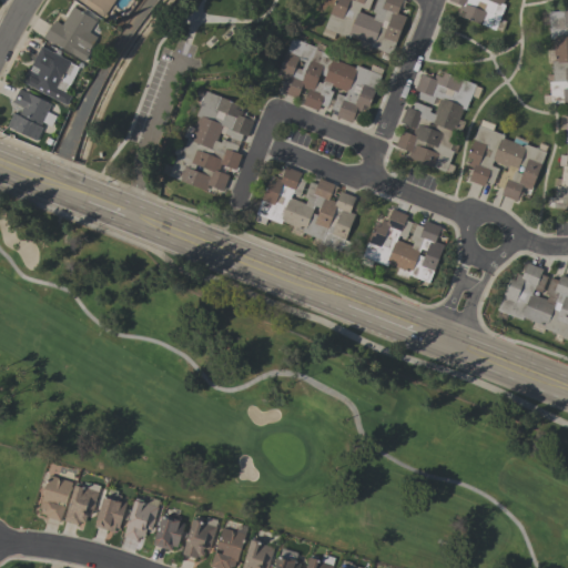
[(114,0),(104,17),(80,0),(114,0)]
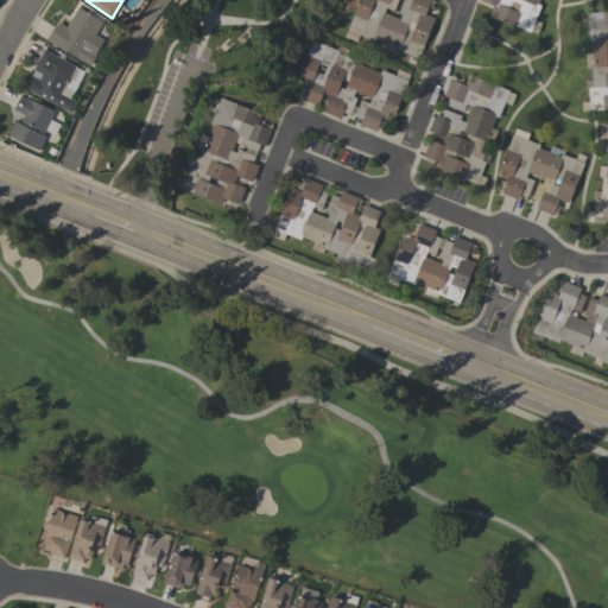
[(430,0),(425,14),(435,18),(419,58),(418,58),(416,64),(407,62),(410,55),(397,49),(398,46),(373,37),(373,39),(360,35),(358,42),(344,36),(359,0),(398,0),(394,10),(387,7),(385,13),(400,19),(401,14),(398,13),(403,0),(430,0)]
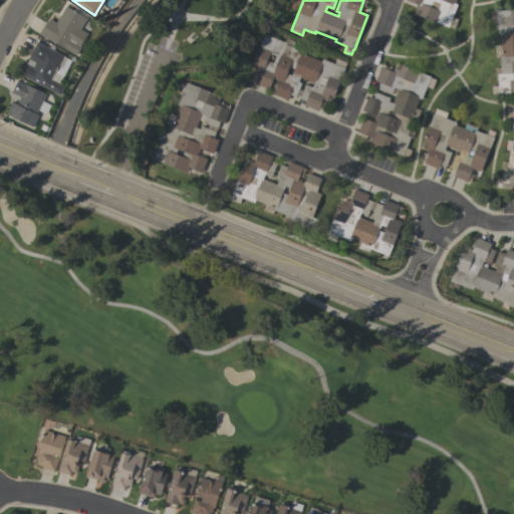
[(408,0),(456,0),(454,5),(456,6),(448,27),(420,16),(422,11),(416,8),(417,4),(408,0)]
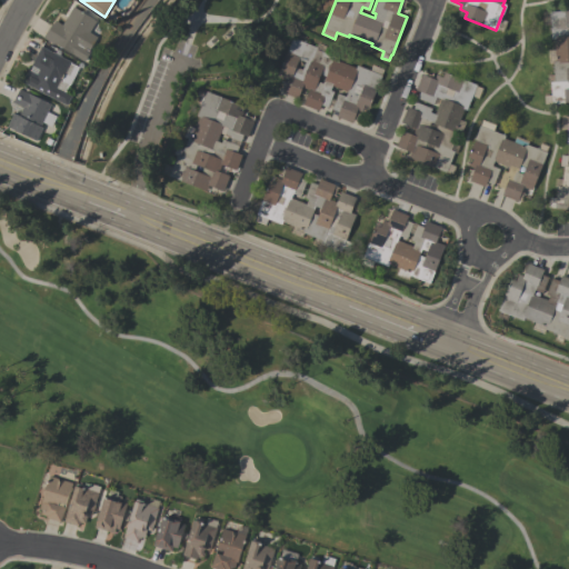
[(97,36),(82,59),(55,42),(55,45),(43,37),(53,20),(62,25),(73,7),(97,20),(89,31),(97,36)]
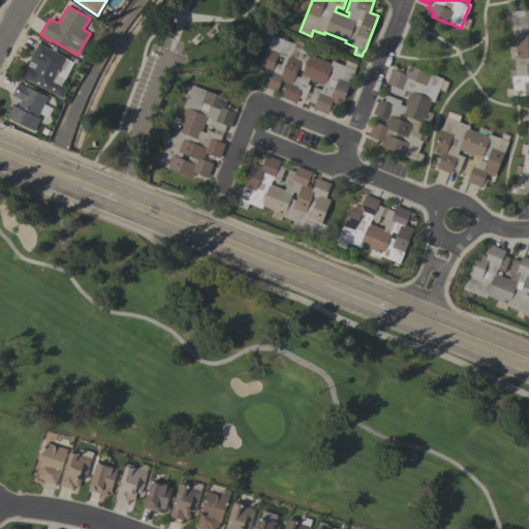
[(528,94),(512,96),(511,75),(516,74),(514,57),(517,56),(515,35),(512,36),(510,10),(528,8),(528,94)]
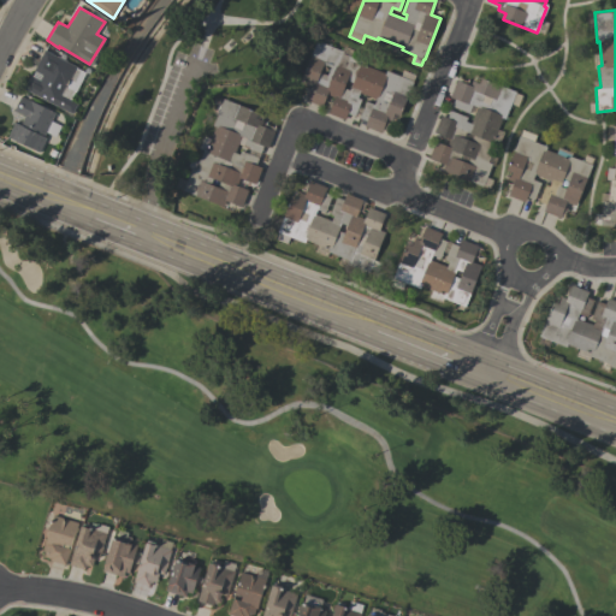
[(401,116),(395,113),(392,119),(386,118),(380,132),(365,125),(366,120),(360,118),(366,101),(374,105),(375,99),(360,93),(357,98),(361,99),(355,116),(348,113),(345,119),(329,113),(335,98),(327,94),(323,107),(304,100),(311,87),(306,84),(309,77),(303,75),(317,41),(344,52),(343,54),(362,61),(362,65),(385,73),(386,71),(401,76),(403,70),(415,76),(401,116)]
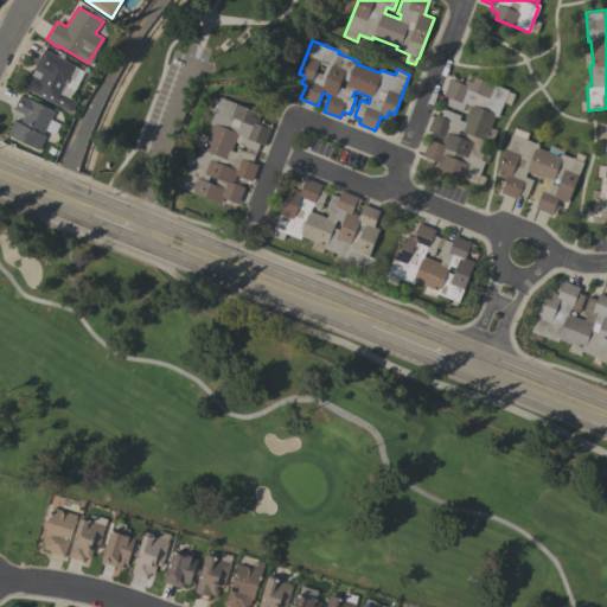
[(76,102),(71,112),(24,88),(31,74),(39,78),(42,74),(33,69),(44,49),(76,65),(75,66),(84,71),(70,98),(76,102)]
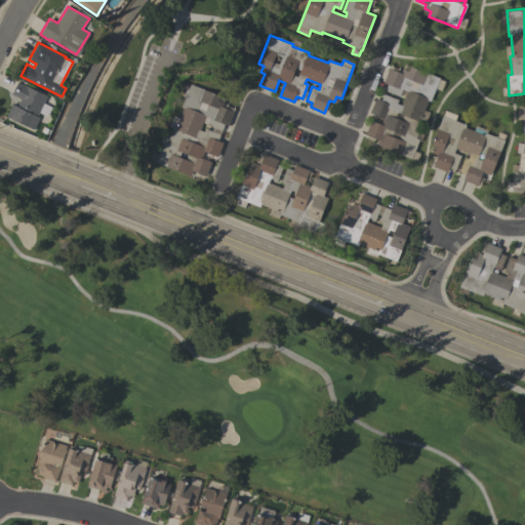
[(412,158),(376,145),(378,139),(366,134),(371,120),(380,123),(382,118),(370,113),(375,98),(381,101),(384,93),(399,99),(397,103),(402,105),(407,91),(403,89),(400,97),(385,91),(388,83),(384,82),(389,68),(401,72),(402,69),(409,71),(411,66),(440,77),(431,99),(429,98),(419,122),(421,122),(415,138),(418,139),(412,158)]
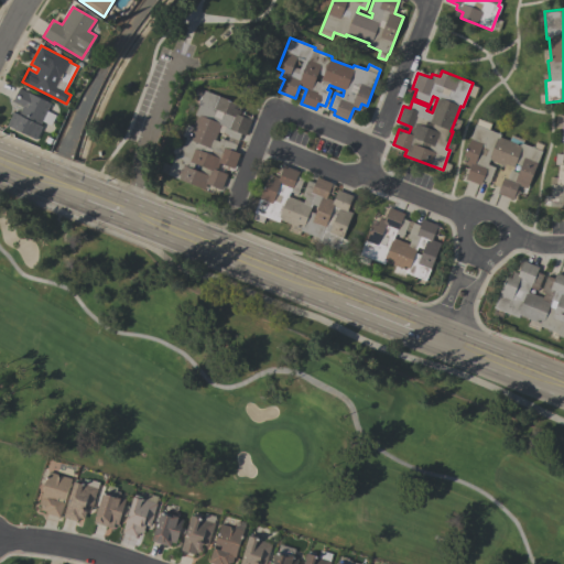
[(51,102),(47,110),(56,115),(52,126),(42,121),(41,125),(42,126),(36,139),(7,125),(13,111),(19,115),(23,107),(12,101),(19,88),(51,102)]
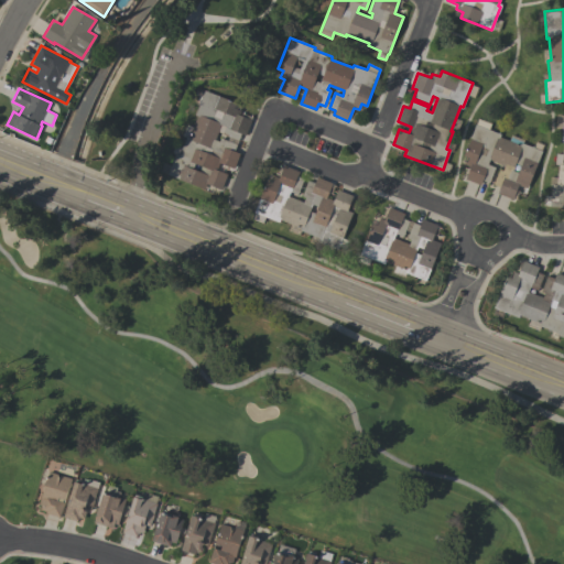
[(167,174),(175,154),(173,153),(175,147),(182,149),(186,137),(183,136),(187,123),(194,127),(197,116),(195,115),(205,90),(237,102),(235,107),(241,110),(240,115),(251,119),(246,134),(241,133),(239,140),(223,133),(218,131),(215,140),(219,141),(221,138),(237,144),(235,151),(239,153),(234,169),(219,163),(217,170),(227,174),(221,190),(207,183),(205,188),(167,174)]
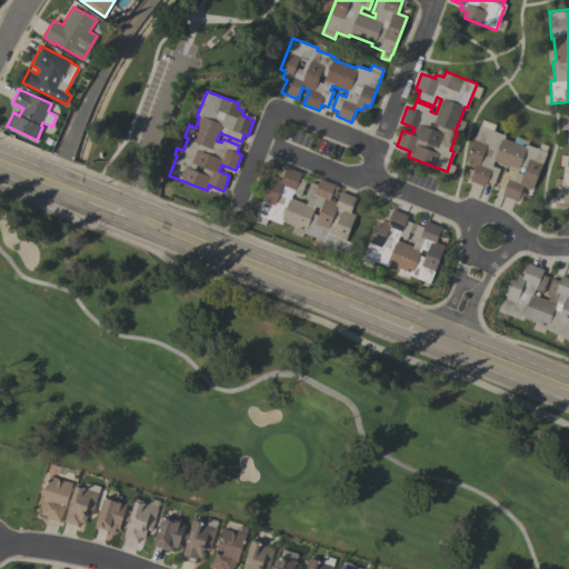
[(568,208),(549,207),(550,197),(556,198),(557,186),(561,186),(563,167),(560,166),(561,155),(567,156),(568,143),(566,143),(568,130),(560,129),(561,115),(568,115),(568,208)]
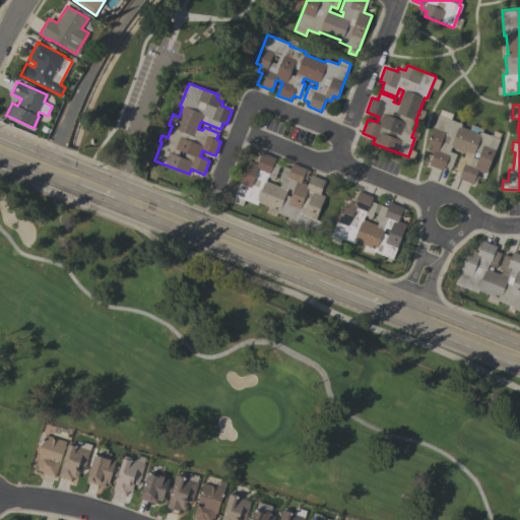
[(500,139),(485,174),(477,171),(472,184),(458,178),(461,172),(455,170),(460,156),(463,157),(465,152),(451,147),(450,151),(457,154),(452,168),(445,165),(443,171),(429,166),(434,154),(430,152),(433,145),(428,143),(439,115),(461,124),(460,126),(479,134),(480,132),(500,139)]
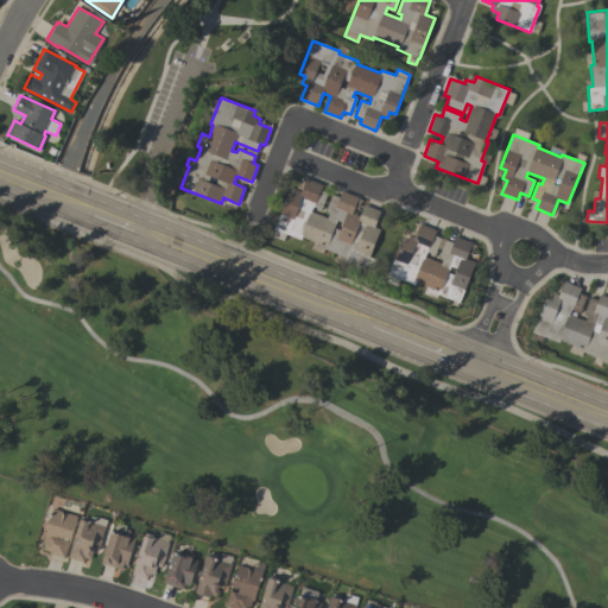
[(287,195),(293,196),(296,189),(302,191),(306,178),(323,184),(321,190),(328,192),(322,209),(314,207),(311,211),(327,217),(329,213),(327,211),(333,195),(340,197),(341,191),(359,197),(353,213),(360,216),(363,204),(381,211),(375,227),(380,228),(366,268),(350,263),(353,255),(348,253),(347,257),(324,248),(325,245),(302,235),(301,239),(287,234),(285,240),(273,236),(287,195)]
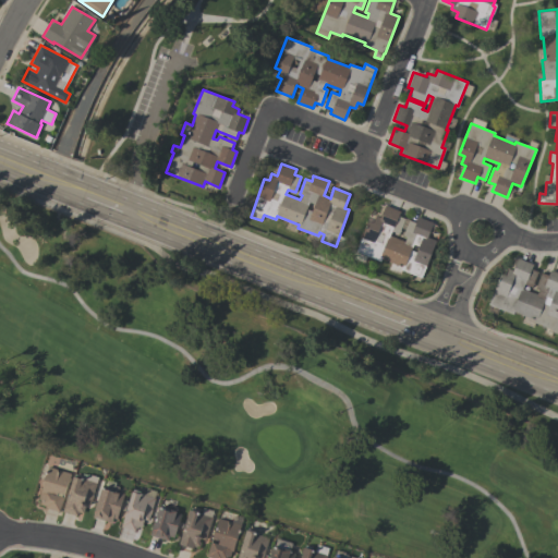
[(422,278),(402,270),(401,274),(389,269),(391,263),(381,259),(380,262),(367,256),(365,262),(354,258),(368,220),(374,221),(376,216),(380,217),(385,205),(400,210),(399,216),(405,218),(399,233),(392,231),(390,235),(405,241),(407,237),(403,235),(409,220),(416,222),(419,217),(433,222),(427,238),(436,240),(422,278)]
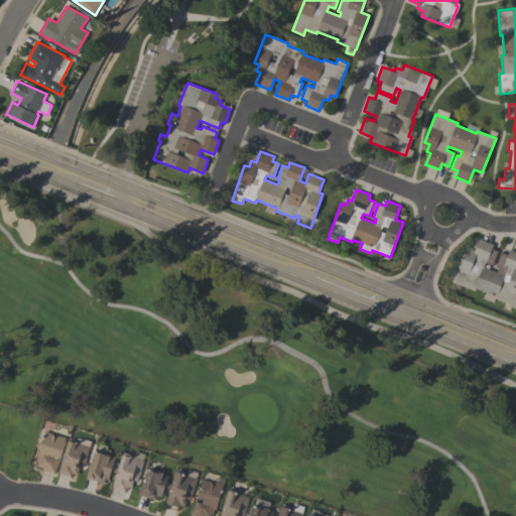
[(515,309),(510,307),(509,310),(502,307),(504,302),(494,298),(495,296),(476,288),(475,290),(452,281),(464,252),(468,254),(470,248),(475,250),(479,239),(493,244),(491,248),(497,251),(492,265),(485,262),(483,267),(497,272),(498,268),(495,267),(501,252),(507,254),(509,249),(515,252),(515,309)]
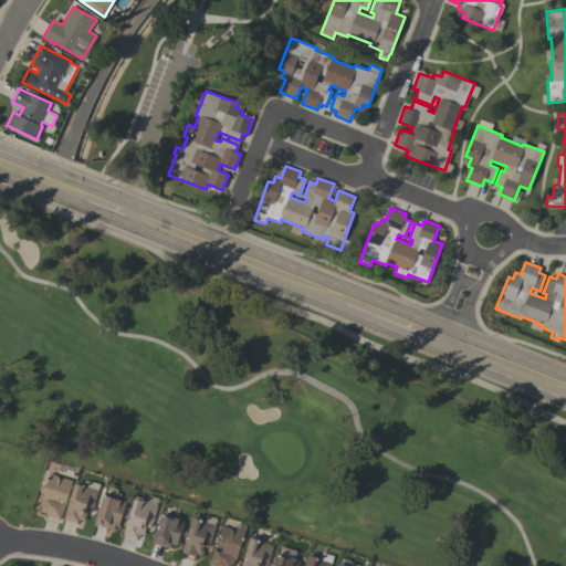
[(60,520),(45,515),(45,513),(40,511),(41,506),(39,506),(49,473),(72,480),(65,501),(59,499),(58,503),(64,505),(60,520)]
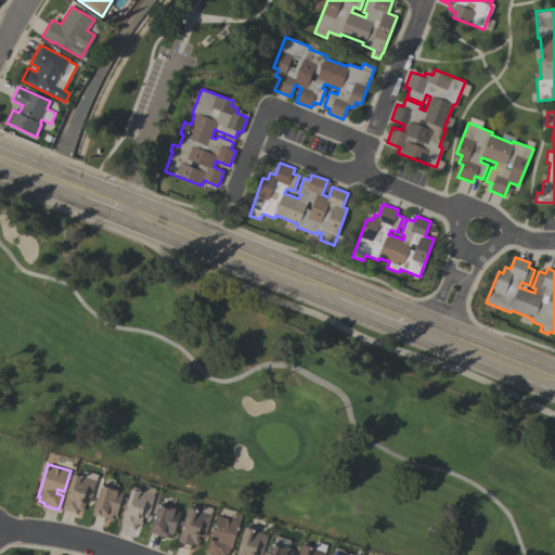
[(82,511),(79,510),(79,511),(77,511),(76,514),(63,510),(74,474),(81,476),(82,470),(87,473),(88,472),(98,475),(89,503),(86,502),(82,511)]
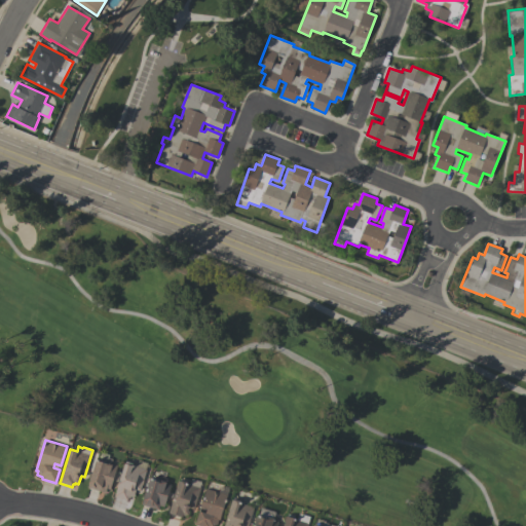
[(87,487),(96,459),(99,460),(102,452),(110,454),(108,458),(112,459),(111,463),(117,465),(110,489),(107,488),(105,493),(87,487)]
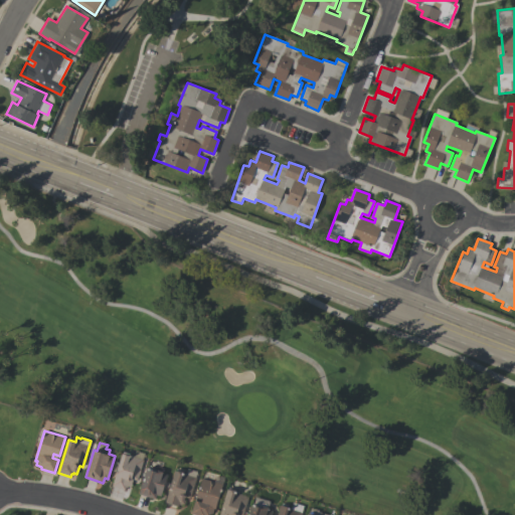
[(143,459),(137,480),(133,479),(130,489),(126,488),(125,490),(112,486),(122,454),(130,456),(130,455),(143,459)]
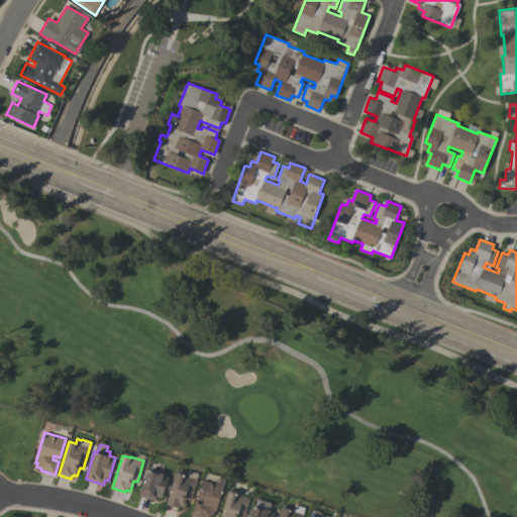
[(168,477),(161,498),(158,497),(156,501),(138,496),(147,469),(164,474),(163,475),(168,477)]
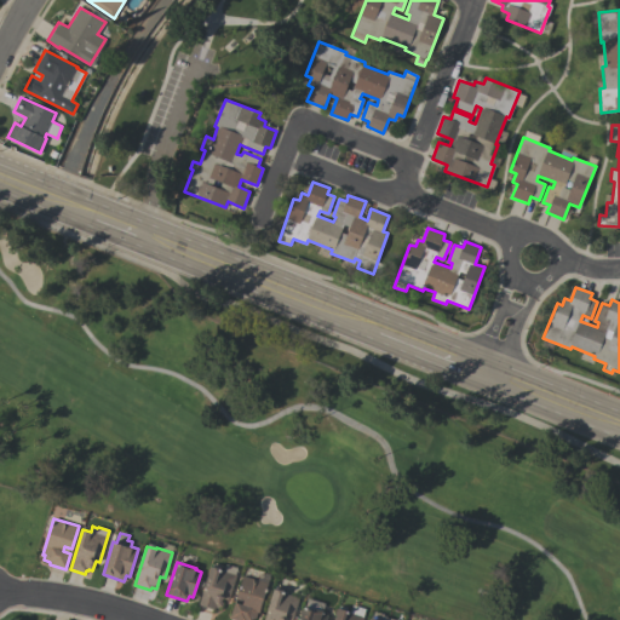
[(220,609),(214,608),(214,610),(199,606),(211,566),(214,567),(214,566),(224,569),(223,572),(236,575),(228,601),(224,600),(220,609)]
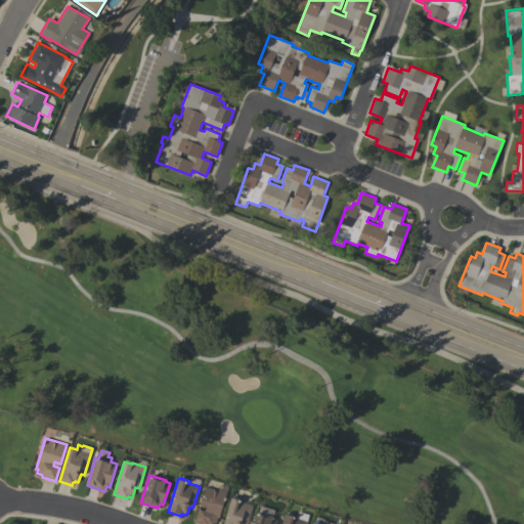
[(197,523),(193,523),(199,509),(205,511),(206,507),(204,506),(204,507),(200,506),(205,486),(226,493),(219,518),(218,518),(216,523),(197,523)]
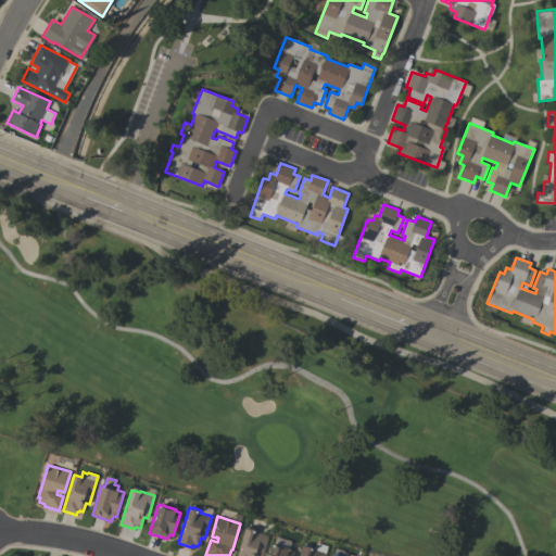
[(237,555),(247,527),(269,534),(262,555),(237,555)]
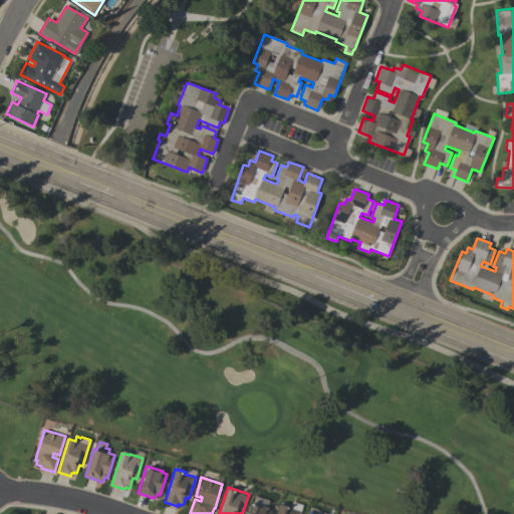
[(276,513),(280,504),(290,507),(292,501),(303,505),(301,511),(301,512),(300,513),(276,513)]
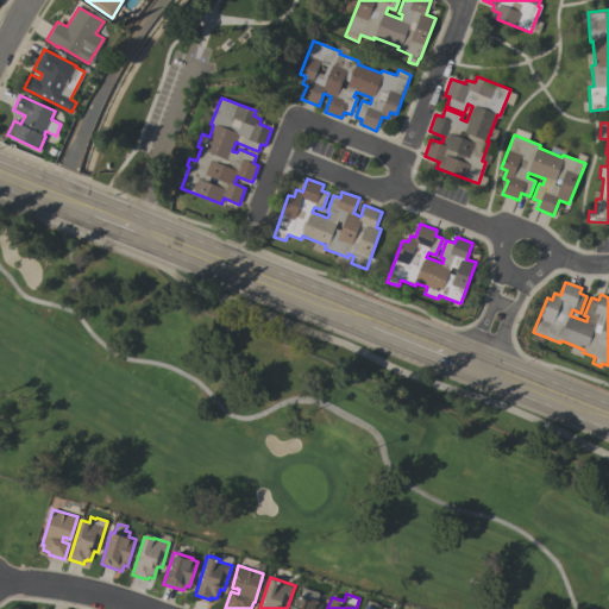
[(324,602),(320,608),(294,608),(299,597),(307,600),(308,597),(324,602)]
